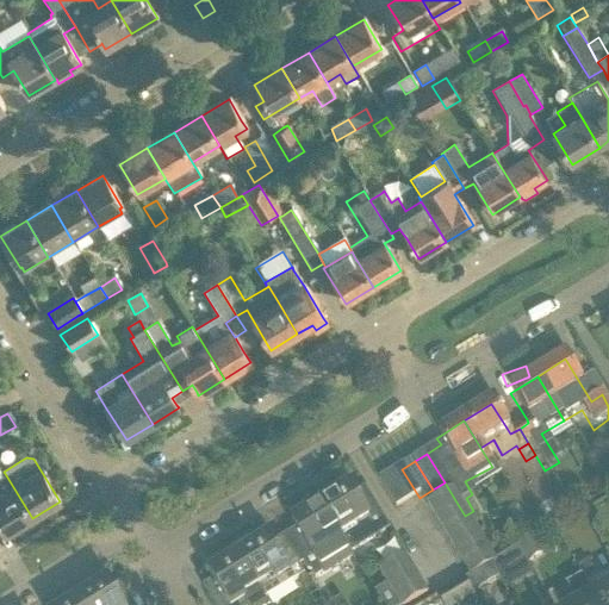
[(408,505),(420,498),(402,469),(390,476),(408,505)]
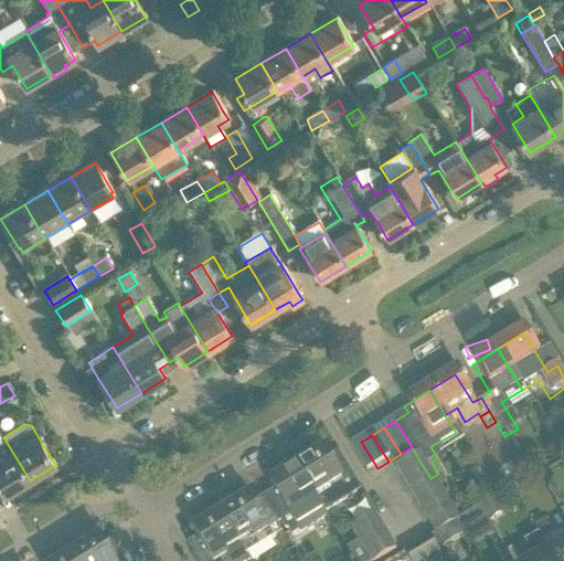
[(0,487),(6,496),(30,480),(6,441),(2,443),(0,444),(0,487)]
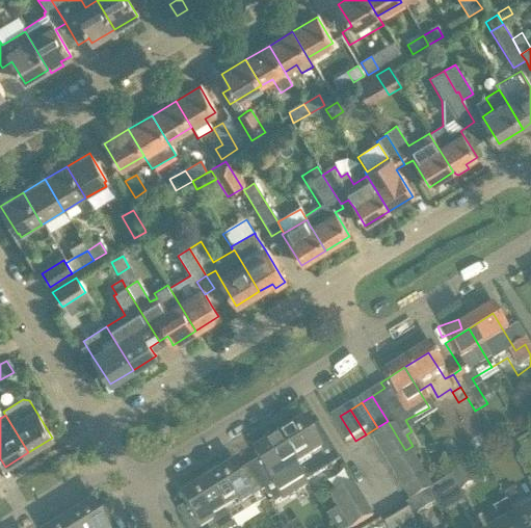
[(344,448),(355,441),(340,416),(328,422),(344,448)]
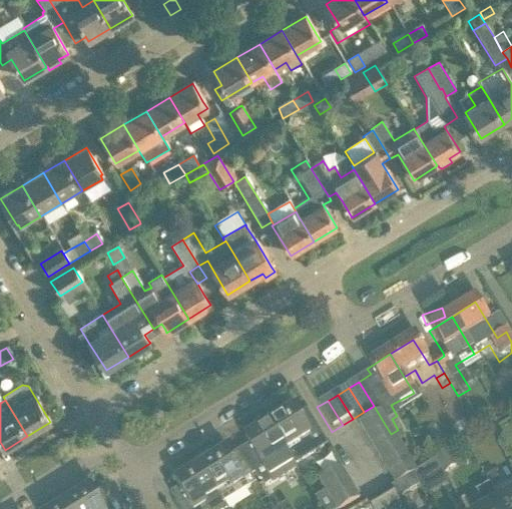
[(359,429),(380,416),(374,406),(364,412),(353,419),(359,429)]
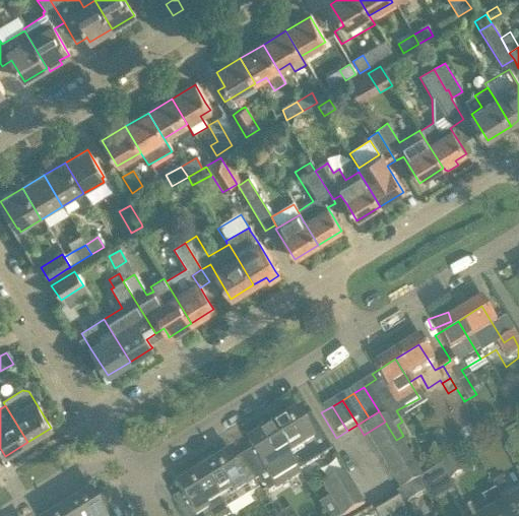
[(303,429),(297,420),(272,435),(288,462),(297,476),(331,455),(324,445),(324,444),(312,424),(303,429)]
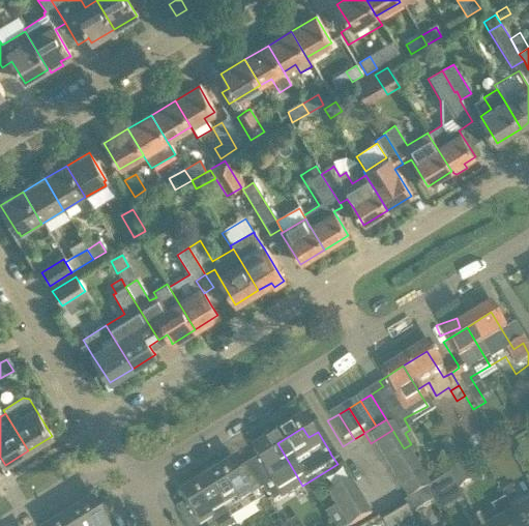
[(399,440),(392,430),(371,443),(377,454),(399,440)]
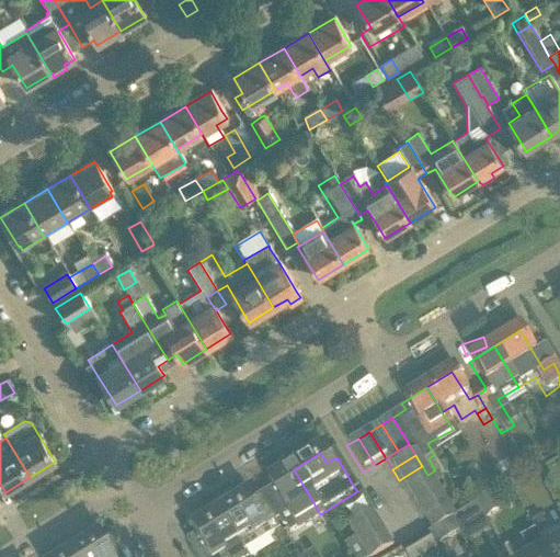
[(399,480),(406,491),(429,477),(427,475),(422,466),(399,480)]
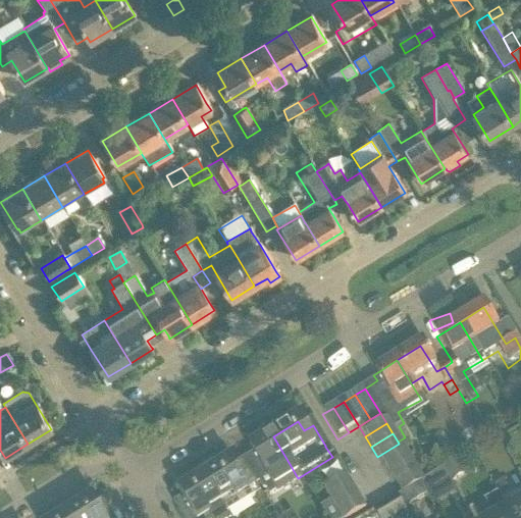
[(253,445),(255,448),(248,453),(254,461),(245,467),(258,487),(262,495),(265,496),(268,501),(300,481),(298,478),(290,464),(273,436),(269,439),(267,435),(253,445)]
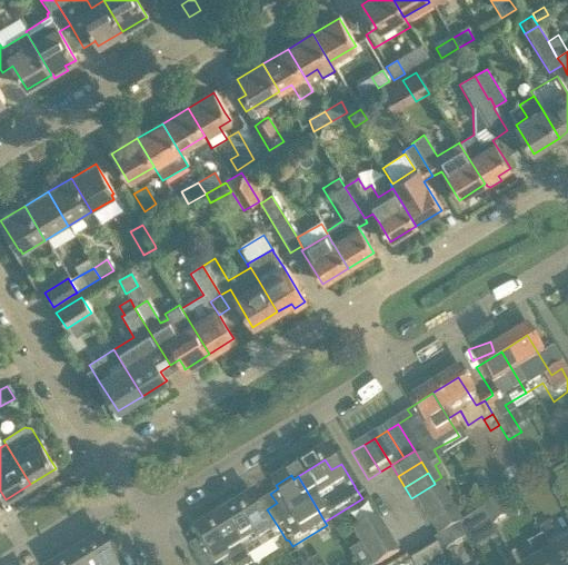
[(441,495),(435,484),(411,498),(417,509),(441,495)]
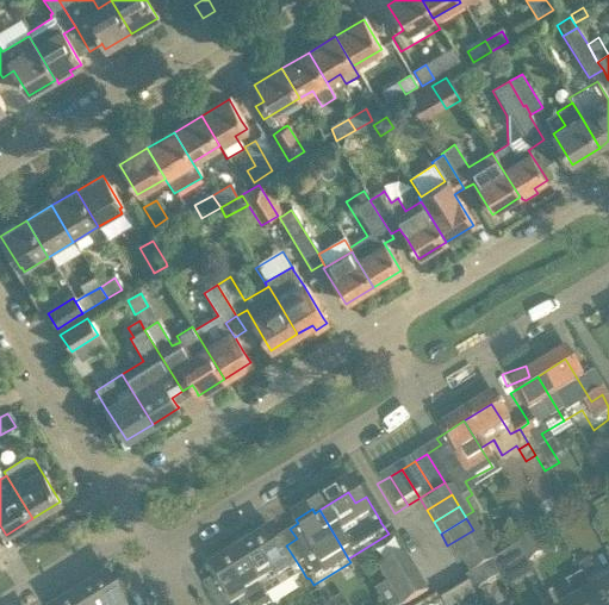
[(447,546),(454,557),(480,542),(473,530),(447,546)]
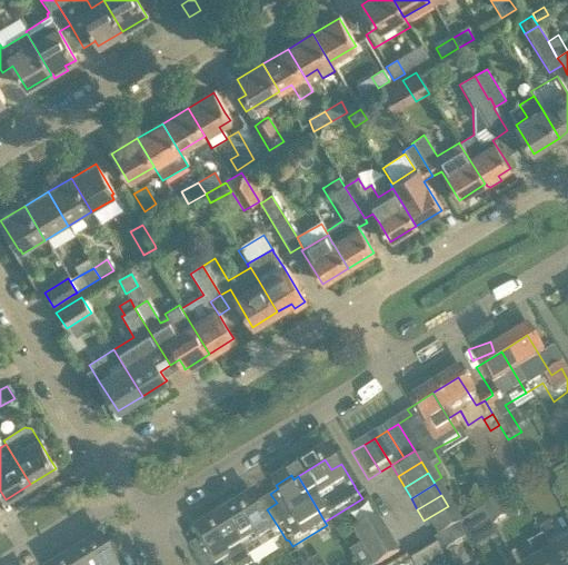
[(424,521),(430,532),(455,517),(448,506),(424,521)]
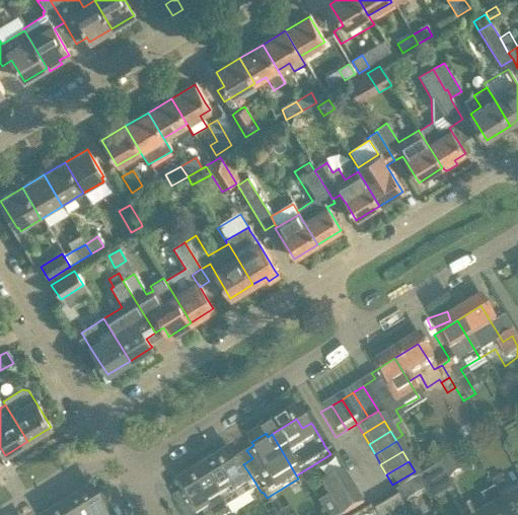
[(448,485),(463,475),(454,461),(438,469),(439,469),(439,470),(448,485)]
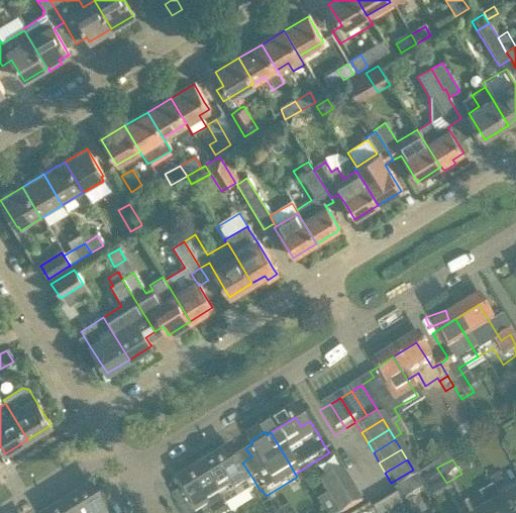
[(230,470),(225,460),(218,465),(216,462),(201,471),(203,474),(200,476),(216,502),(216,503),(221,512),(224,512),(256,493),(238,465),(230,470)]
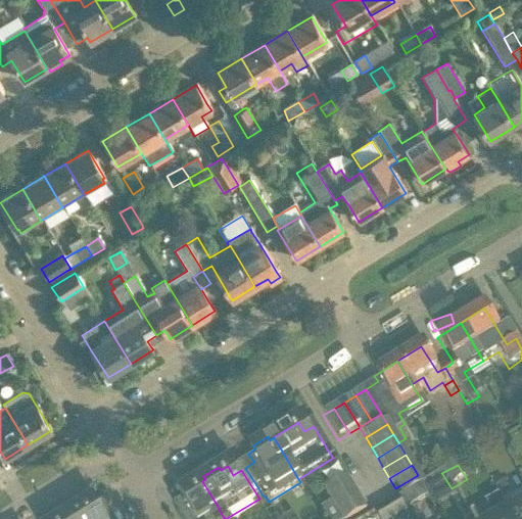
[(452,488),(442,474),(442,473),(423,485),(424,485),(420,488),(426,500),(437,493),(448,487),(449,489),(452,488)]
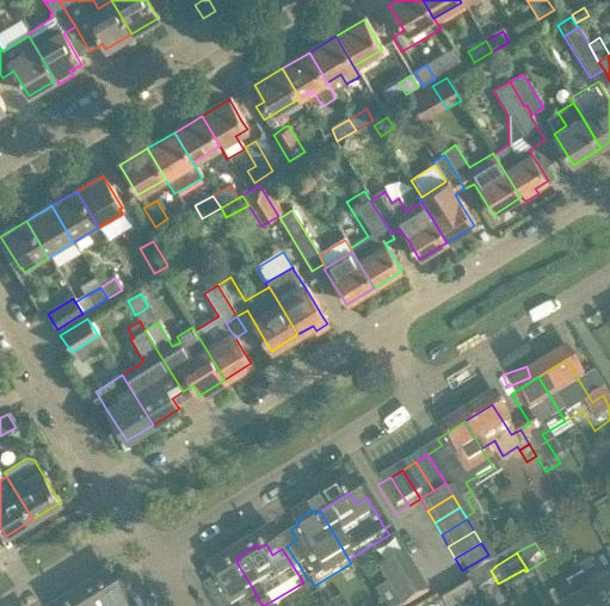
[(472,601),(478,597),(498,583),(491,570),(495,567),(494,567),(488,555),(462,570),(469,582),(463,586),(472,601)]
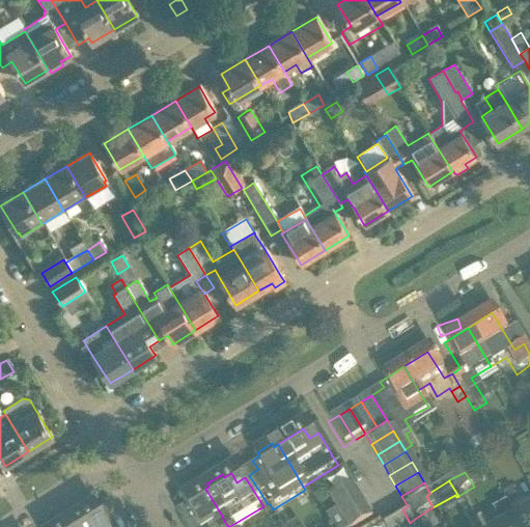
[(186,514),(177,520),(182,526),(227,526),(222,517),(222,516),(205,489),(202,491),(200,487),(182,498),(185,502),(180,504),(186,514)]
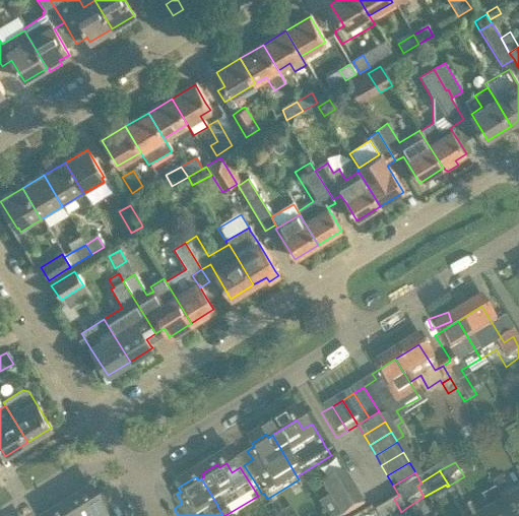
[(329,503),(351,490),(345,479),(323,493),(329,503)]
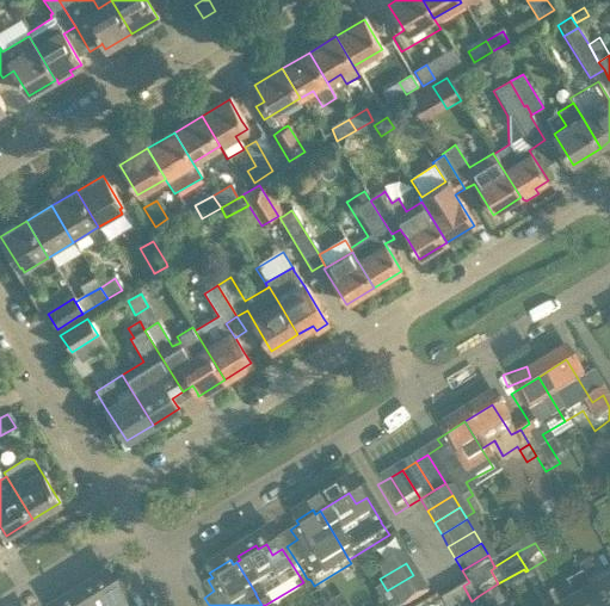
[(595,582),(587,568),(577,575),(581,582),(581,581),(586,588),(595,582)]
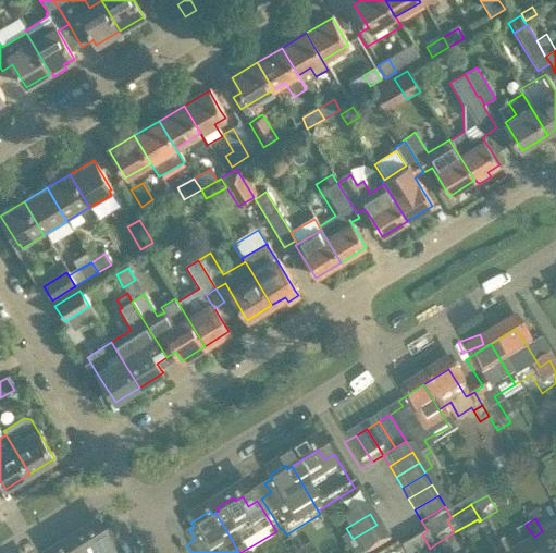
[(478,519),(466,526),(472,539),(486,530),(481,520),(479,521),(478,519)]
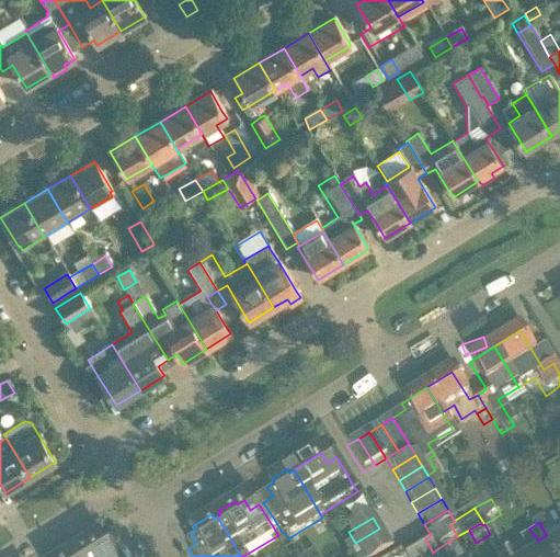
[(362,554),(386,540),(379,529),(355,543),(362,554)]
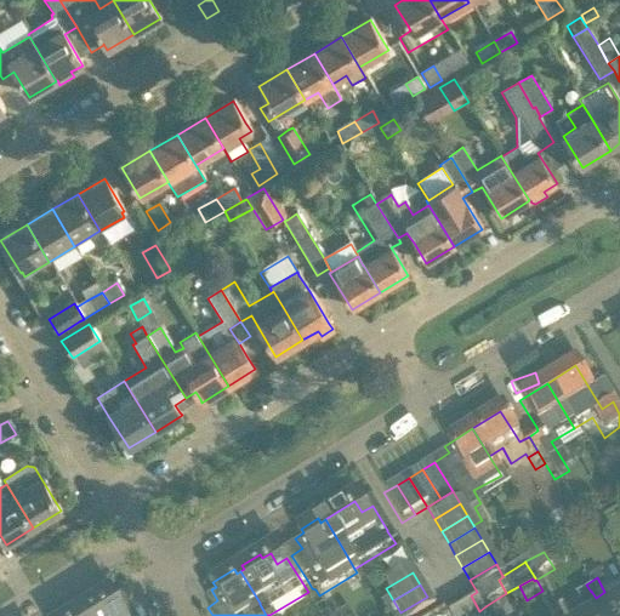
[(606,615),(603,610),(595,598),(596,598),(591,591),(591,592),(575,600),(579,615),(606,615)]
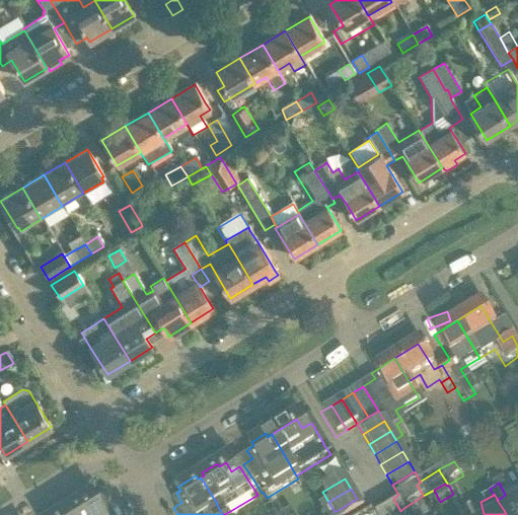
[(400,514),(402,513),(400,511),(393,498),(369,512),(370,514),(400,514)]
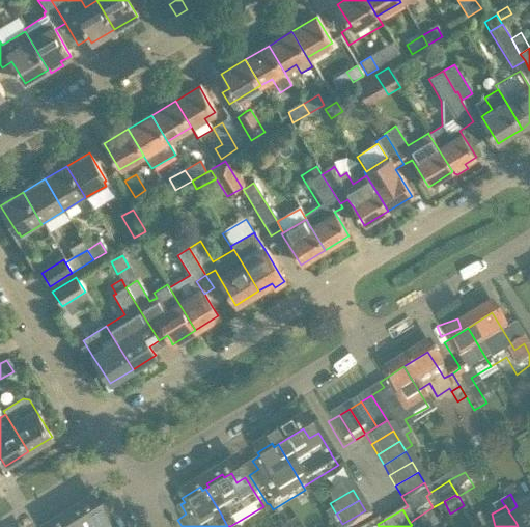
[(362,526),(371,521),(365,510),(342,524),(343,526),(362,526)]
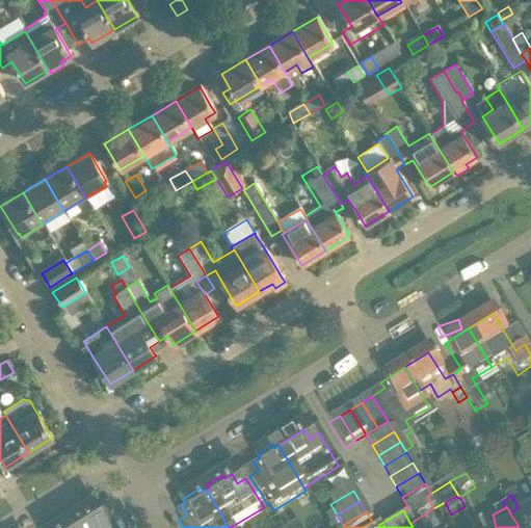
[(96,519),(91,512),(69,527),(111,527),(103,513),(96,519)]
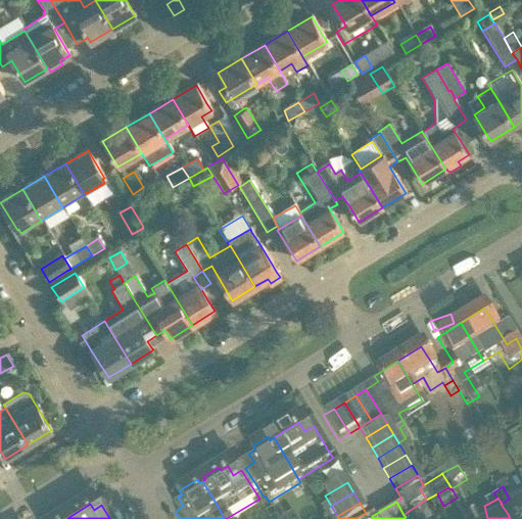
[(521,518),(521,505),(508,514),(510,518),(521,518)]
